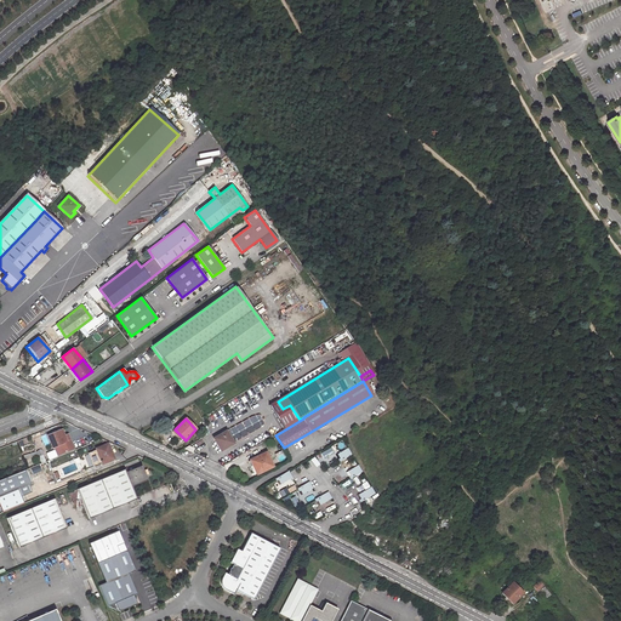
[(49,436),(53,448),(56,446),(60,444),(63,453),(75,448),(70,437),(66,438),(66,436),(62,429),(49,436)]
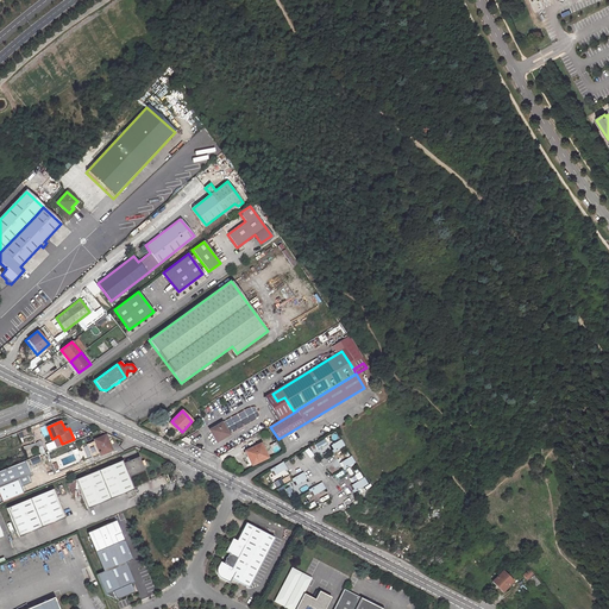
[(218,441),(228,434),(221,424),(211,429),(218,441)]
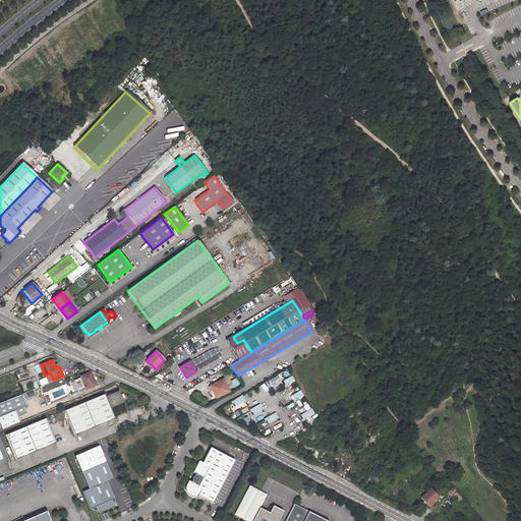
[(96,385),(91,372),(80,377),(81,378),(76,380),(81,391),(85,389),(87,389),(96,385)]
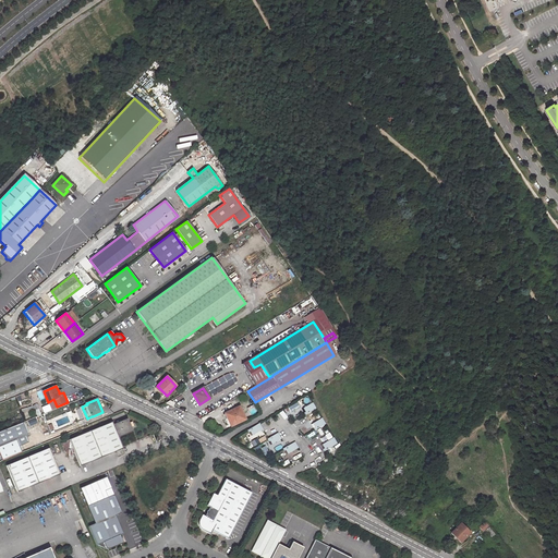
[(287,407),(290,414),(301,409),(304,414),(315,409),(312,402),(300,408),(296,402),(287,407)]
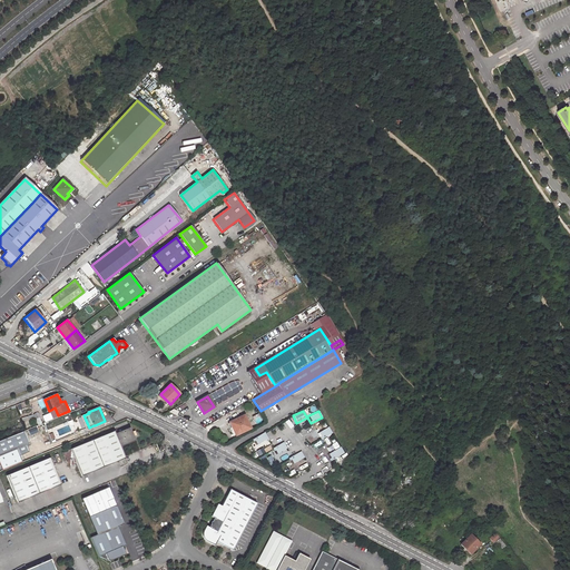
[(251,429),(244,415),(231,422),(231,423),(228,424),(232,431),(234,430),(236,435),(251,429)]
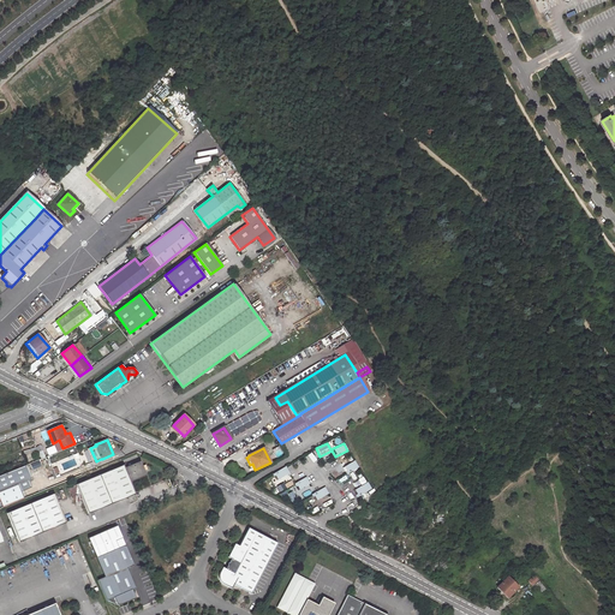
[(346,473),(358,467),(354,460),(342,466),(346,473)]
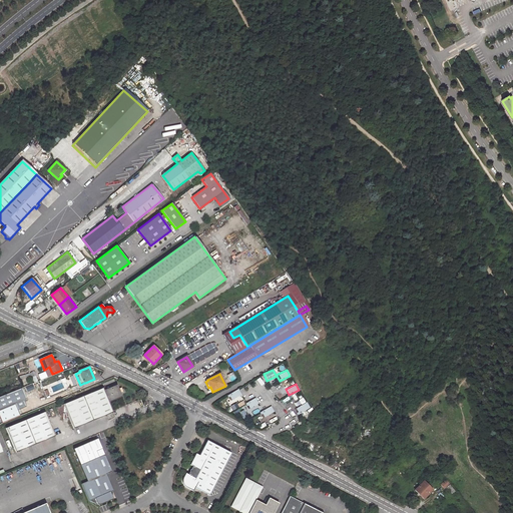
[(103,388),(63,404),(74,428),(113,412),(108,402),(121,397),(116,385),(104,390),(103,388)]
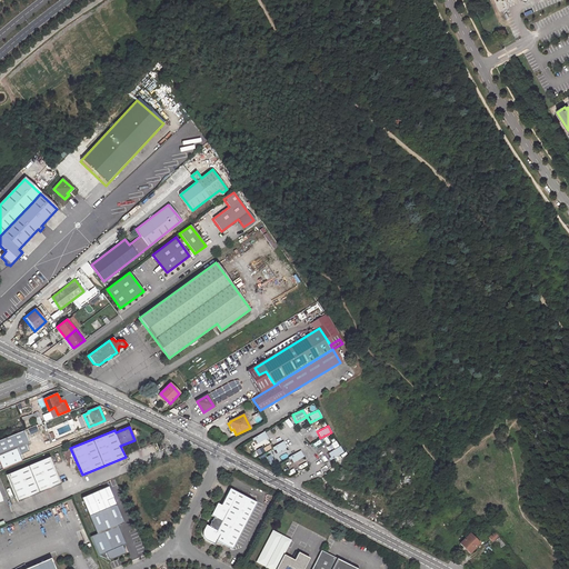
[(25,431),(0,440),(0,465),(2,469),(22,461),(20,455),(29,451),(27,445),(29,443),(25,431)]
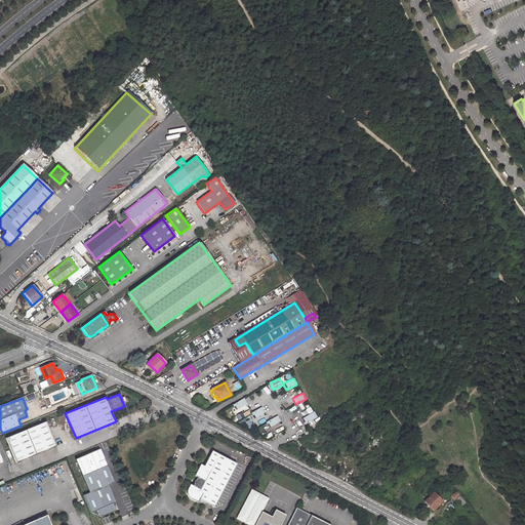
[(235,409),(246,404),(243,398),(232,403),(235,409)]
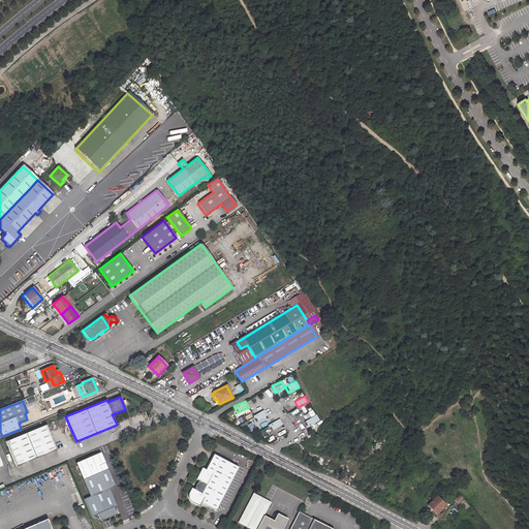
[(261,407),(262,410),(252,414),(255,421),(267,415),(265,412),(267,411),(265,405),(261,407)]
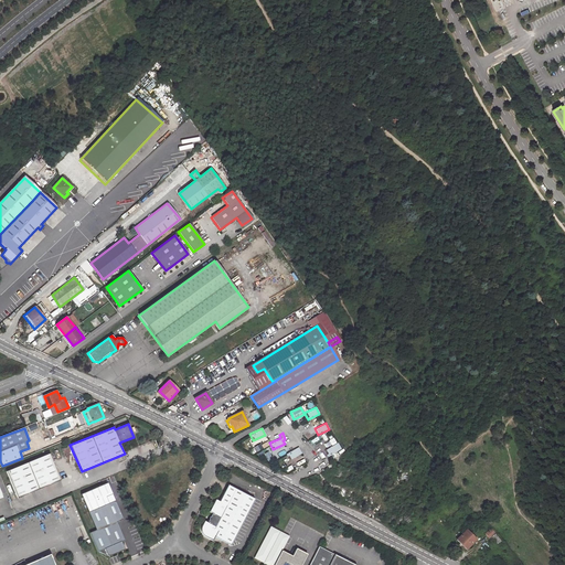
[(323,450),(327,456),(340,448),(337,443),(323,450)]
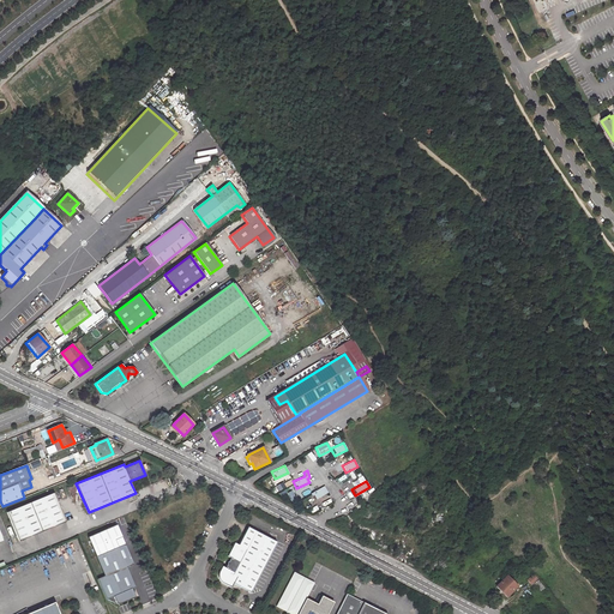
[(314,499),(327,493),(324,486),(311,493),(314,499)]
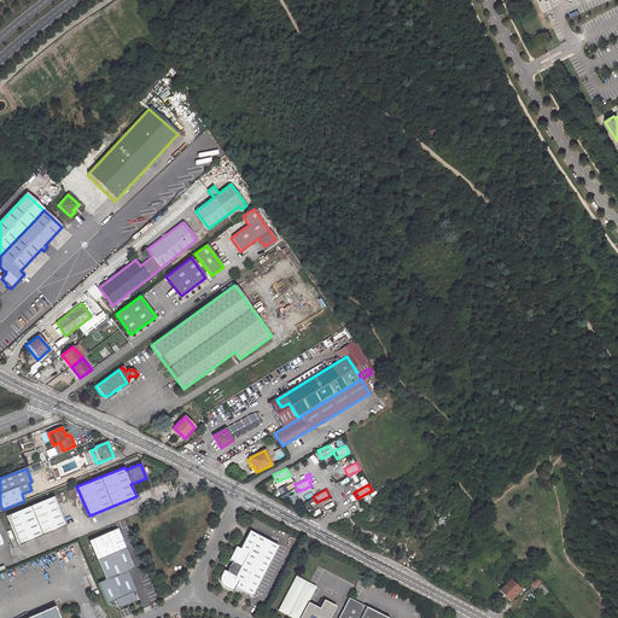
[(18,543),(65,525),(53,495),(6,514),(18,543)]
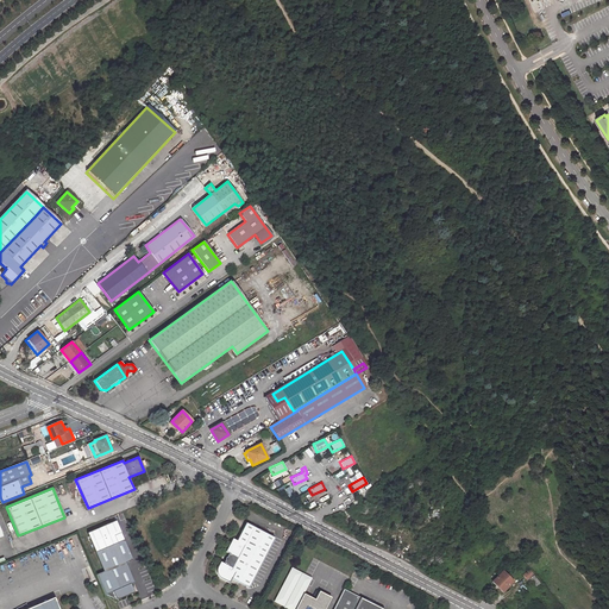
[(233,539),(227,551),(231,553),(225,564),(221,562),(219,567),(218,570),(218,572),(219,576),(221,577),(223,578),(230,583),(232,579),(250,588),(276,538),(246,522),(237,540),(233,539)]
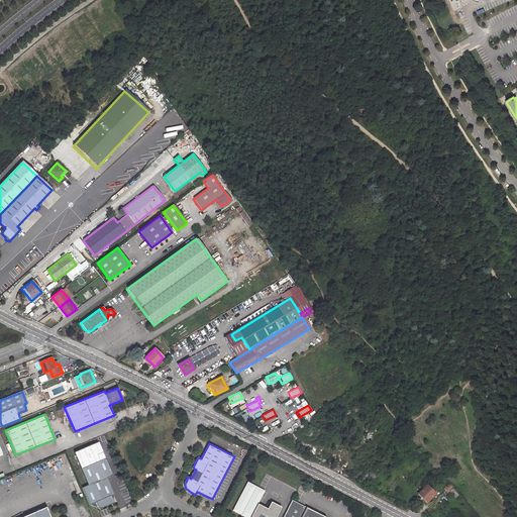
[(82,468),(89,484),(83,487),(90,504),(101,508),(112,502),(110,496),(112,495),(115,494),(110,483),(111,483),(108,477),(114,474),(107,457),(82,468)]
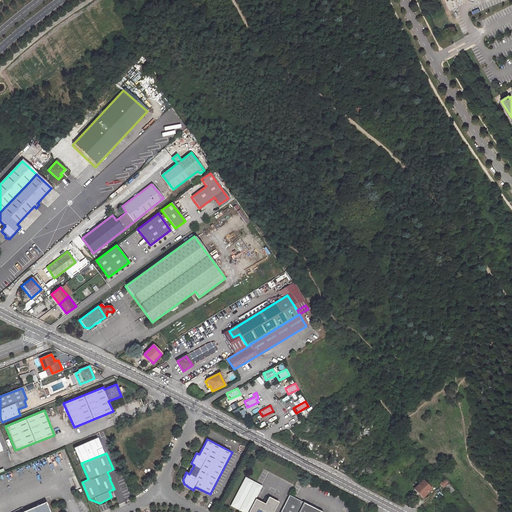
[(245,477),(230,506),(241,511),(244,511),(245,511),(247,511),(248,511),(256,499),(255,497),(257,496),(263,486),(245,477)]
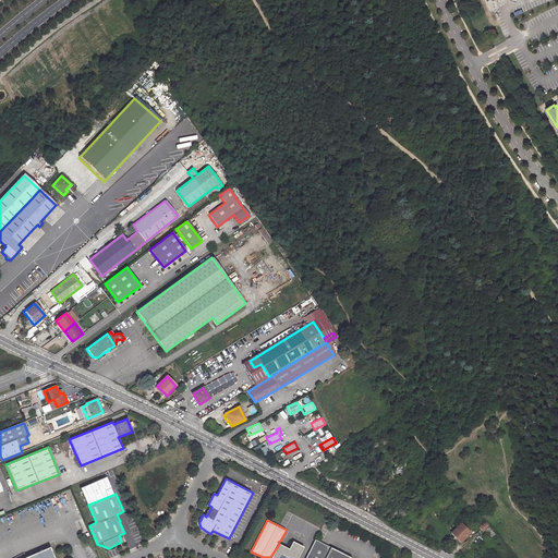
[(486,522),(480,528),(483,532),(489,526),(486,522)]
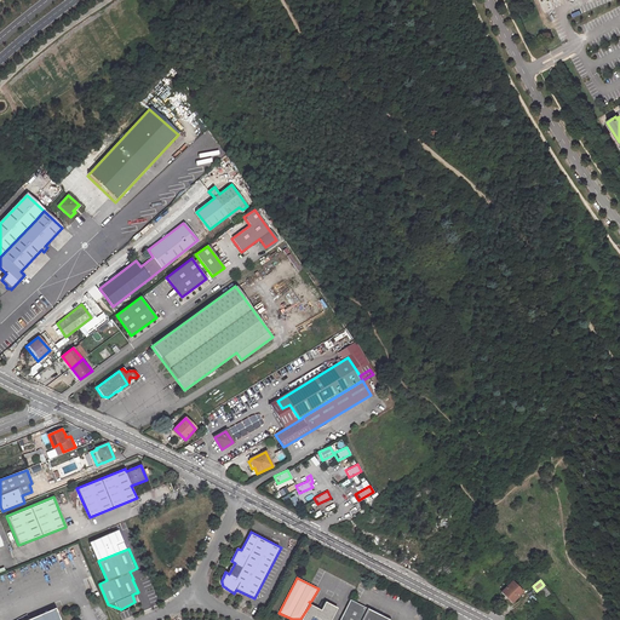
[(512,581),(501,592),(511,603),(522,592),(512,581)]
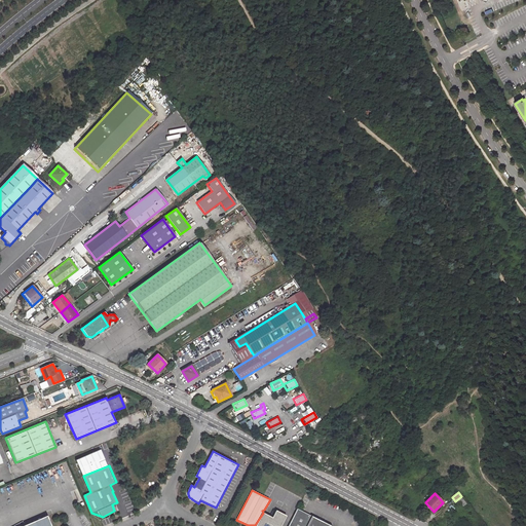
[(330,525),(297,510),(296,511),(288,525),(330,525)]
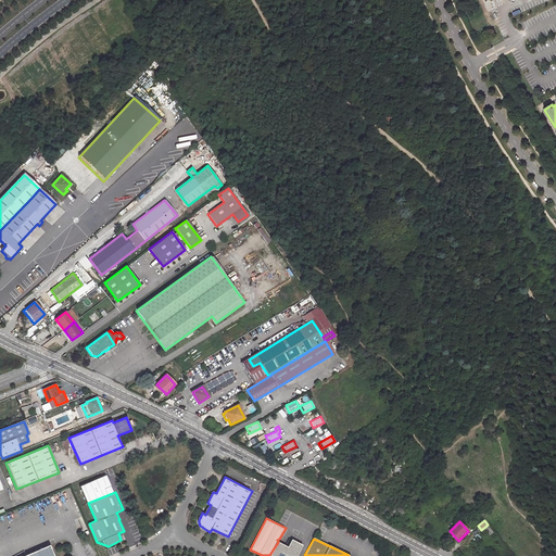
[(297,555),(303,545),(292,540),(289,545),(290,546),(290,547),(288,546),(278,542),(269,555),(297,555)]
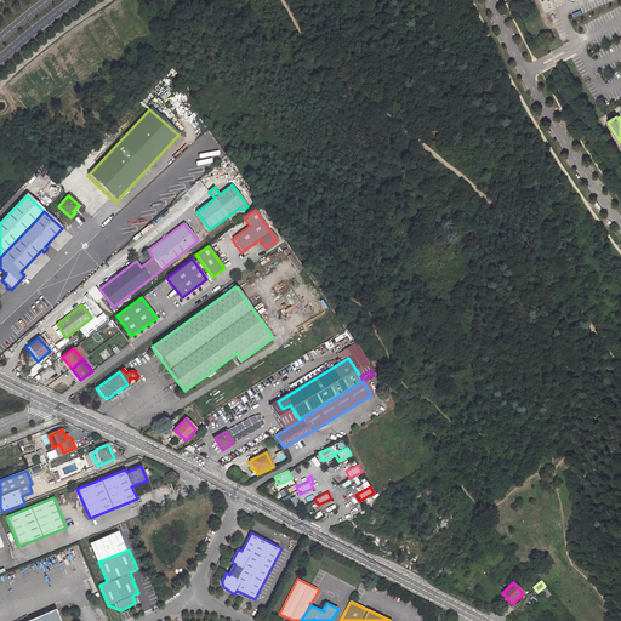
[(23,620),(61,620),(56,608),(23,620)]
